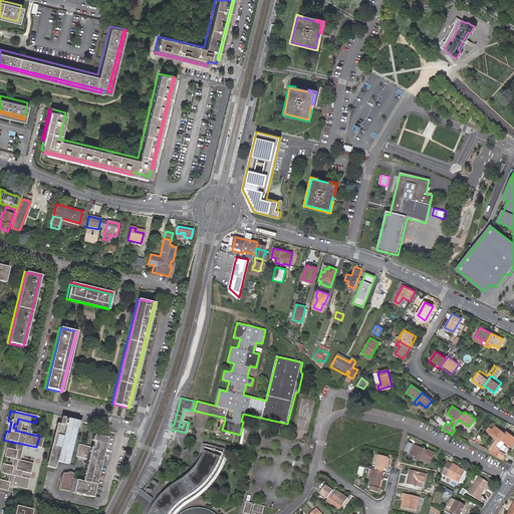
[(77,421),(62,418),(60,425),(58,432),(56,431),(47,467),(56,469),(57,462),(68,465),(78,424),(77,424),(77,421)]
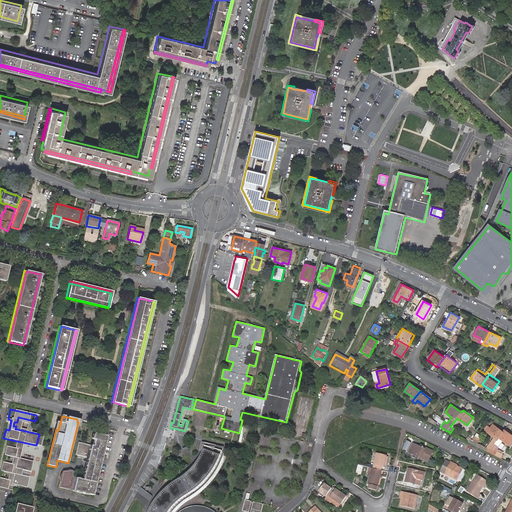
[(426,420),(440,427),(442,424),(444,421),(439,418),(437,422),(429,417),(426,420)]
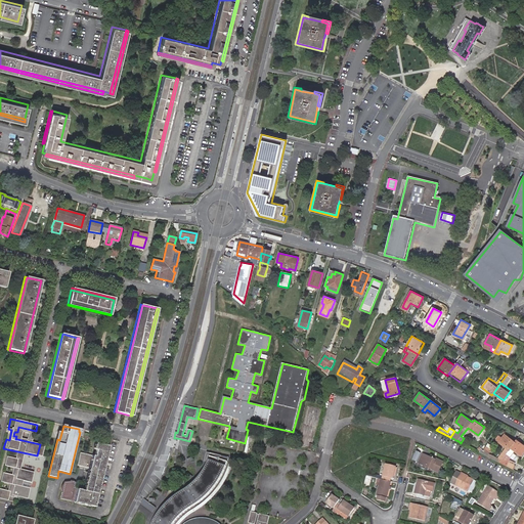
[(512,448),(516,442),(506,435),(499,442),(507,448),(510,450),(512,448)]
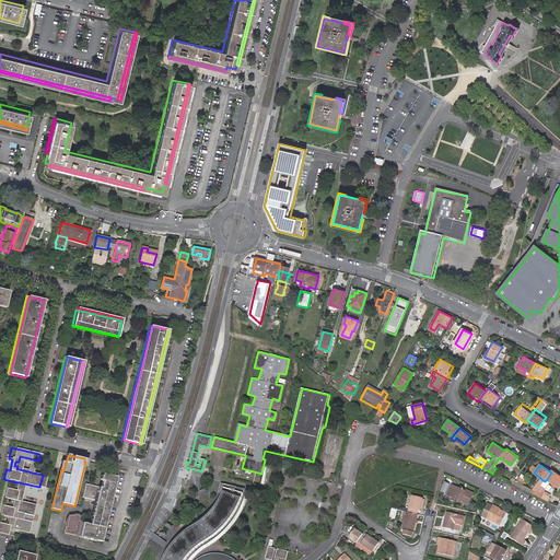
[(559,483),(559,475),(553,470),(551,473),(547,479),(540,487),(544,490),(550,481),(558,487),(559,483)]
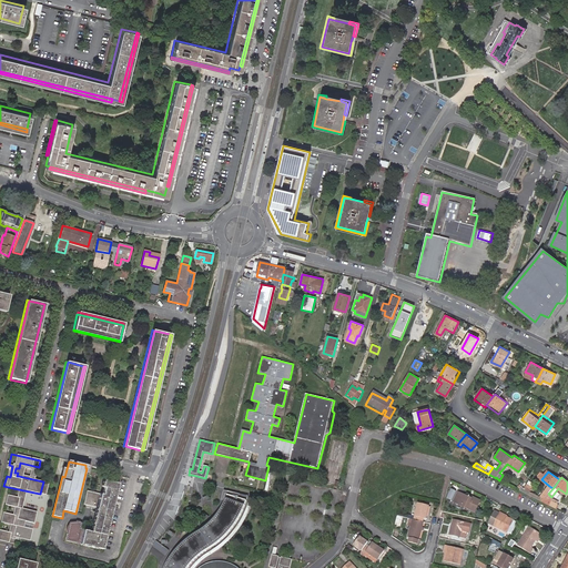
[(95,487),(104,488),(107,482),(97,479),(95,487)]
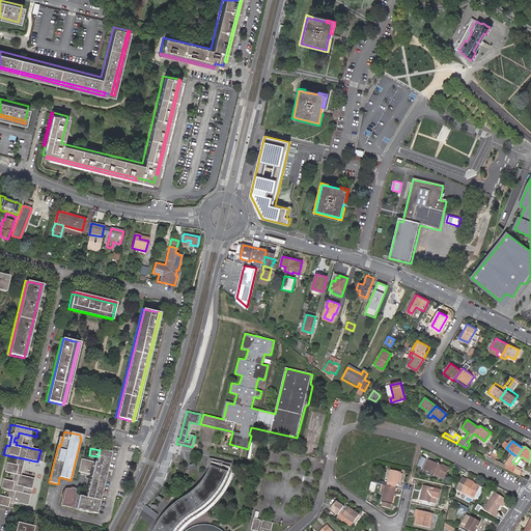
[(94,513),(109,452),(100,450),(98,456),(96,464),(84,460),(81,473),(90,475),(93,476),(87,498),(87,499),(75,496),(76,492),(76,491),(75,491),(75,490),(74,490),(74,488),(73,488),(73,487),(72,487),(71,487),(71,491),(65,488),(61,505),(72,508),(73,506),(85,509),(84,511),(94,513)]
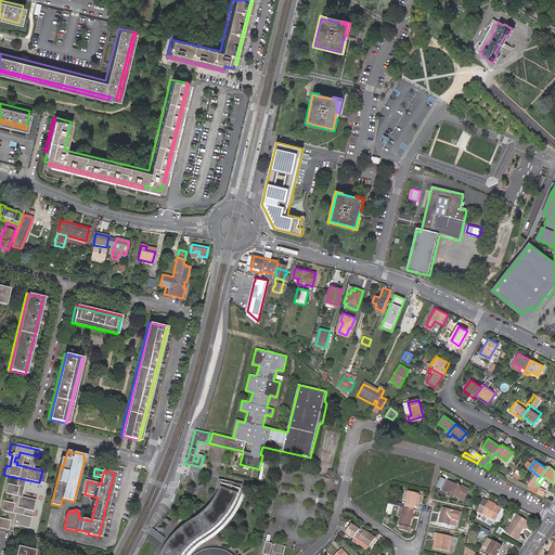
[(512,473),(510,472),(506,476),(508,478),(507,479),(526,489),(530,491),(532,488),(533,487),(534,486),(534,485),(540,477),(537,475),(528,486),(518,480),(520,477),(515,474),(514,474),(512,473)]
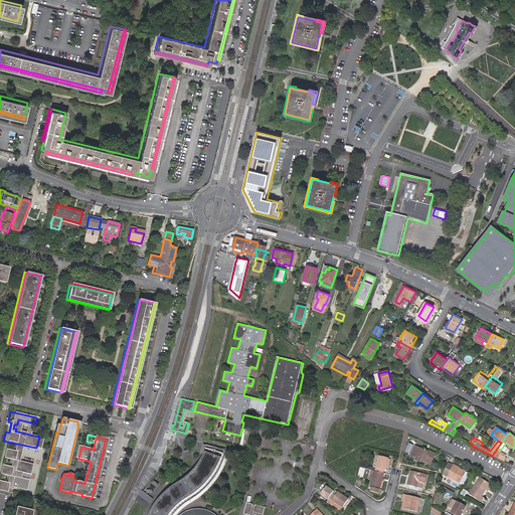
[(3,441),(2,448),(11,450),(12,443),(3,441)]
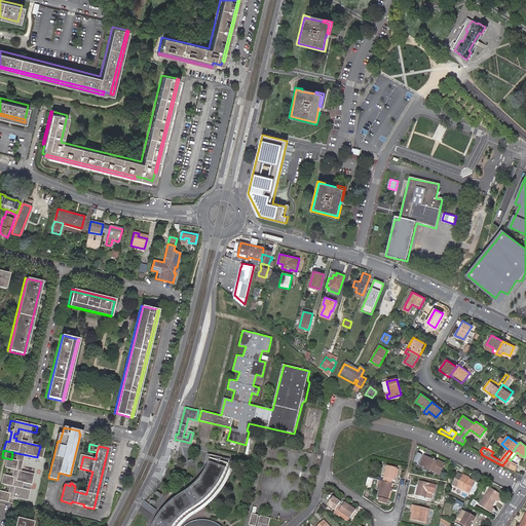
[(221,475),(227,458),(209,454),(199,474),(193,482),(183,490),(191,506),(205,494),(215,484),(221,475)]
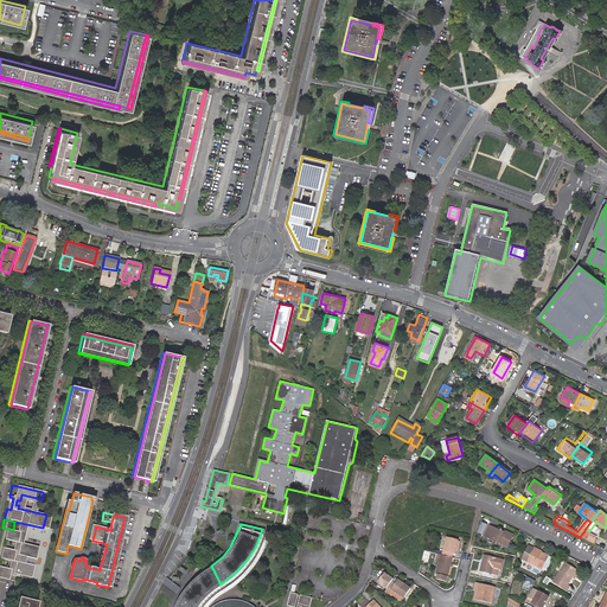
[(4,568),(0,567),(0,577),(4,579),(5,577),(5,575),(6,572),(12,573),(23,576),(26,576),(30,564),(26,563),(6,558),(7,553),(27,557),(31,558),(34,545),(31,544),(11,540),(13,530),(2,528),(0,536),(0,538),(10,542),(8,550),(0,547),(0,558),(6,561),(4,568)]
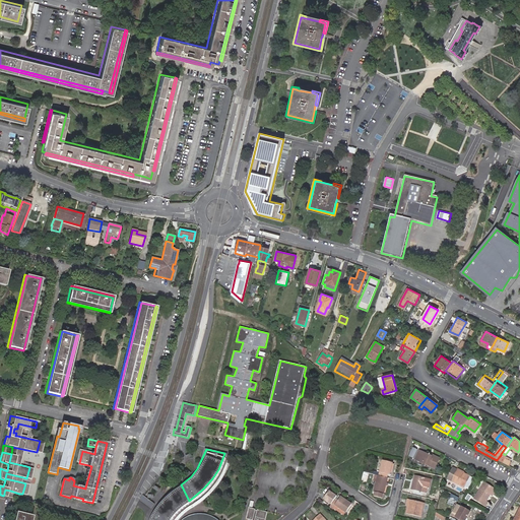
[(432,467),(431,468),(435,470),(441,460),(433,456),(432,458),(430,457),(431,455),(430,455),(429,456),(423,453),(419,452),(415,460),(429,467),(429,465),(432,467)]
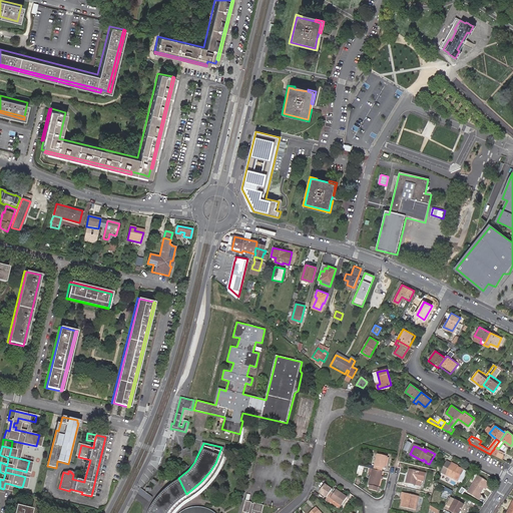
[(218,467),(225,448),(223,447),(216,466),(208,477),(196,489),(171,509),(168,512),(171,512),(176,508),(198,491),(210,479),(218,467)]
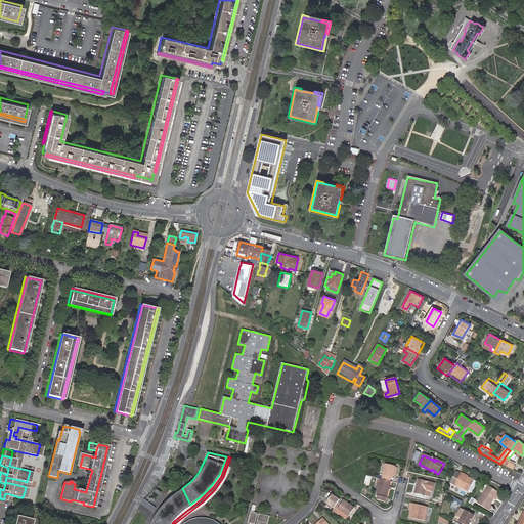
[(513,470),(515,466),(504,460),(503,461),(500,464),(510,468),(513,470)]
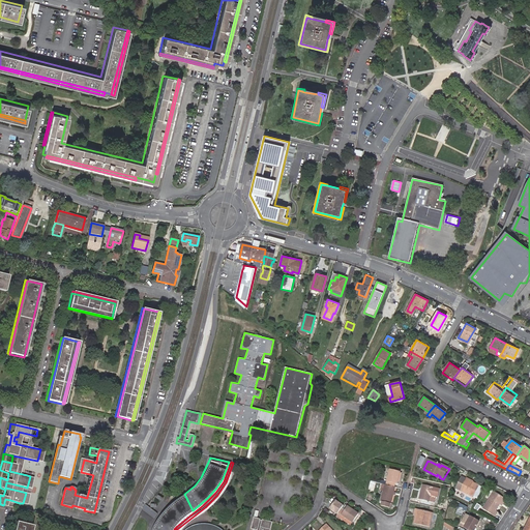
[(8,473),(0,470),(0,477),(7,480),(8,473)]
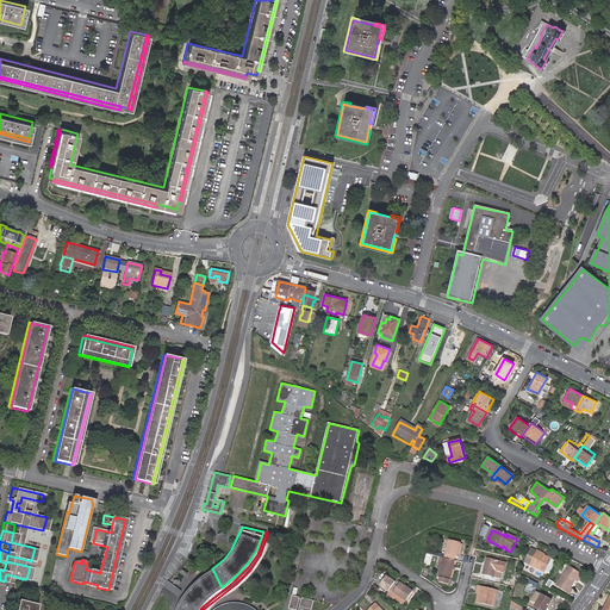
[(450,541),(446,558),(455,560),(456,556),(456,554),(460,555),(462,545),(450,541)]
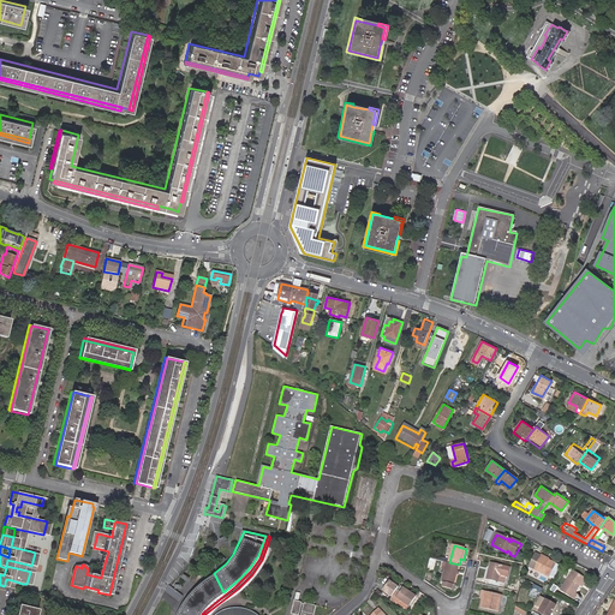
[(556,566),(543,559),(536,571),(550,578),(556,566)]
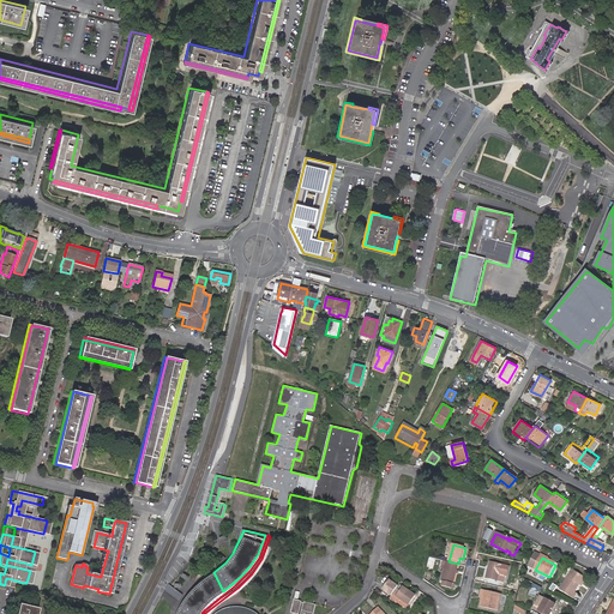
[(449,561),(447,561),(444,560),(441,566),(445,567),(441,582),(444,582),(443,587),(455,589),(456,584),(453,584),(459,565),(458,564),(449,561)]
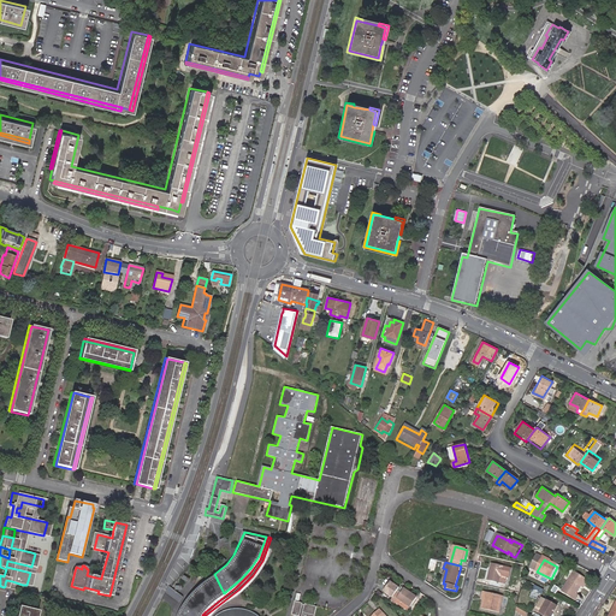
[(505,567),(493,563),(489,579),(501,582),(502,576),(511,579),(514,569),(505,567)]
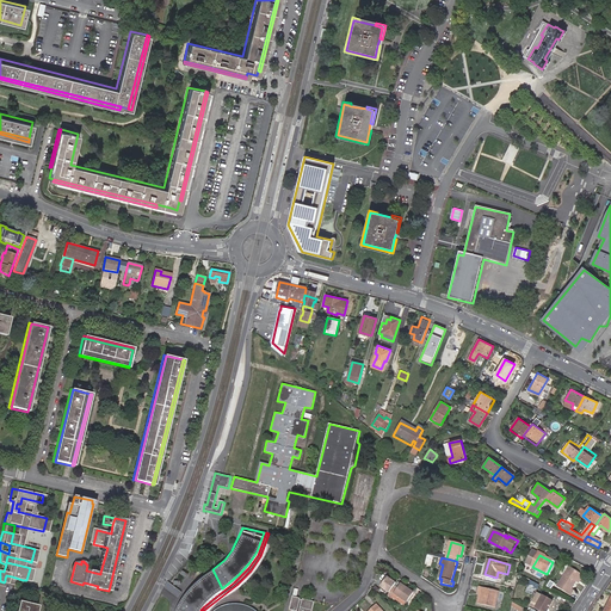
[(201,606),(222,588),(213,569),(208,573),(191,585),(184,594),(201,606)]
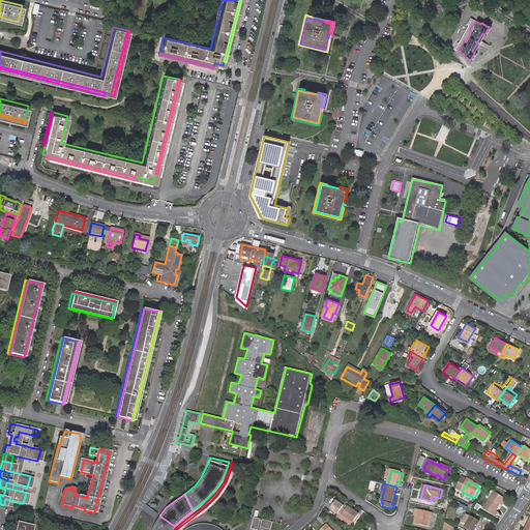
[(500,505),(504,499),(494,494),(484,510),(496,518),(498,513),(496,512),(500,505)]
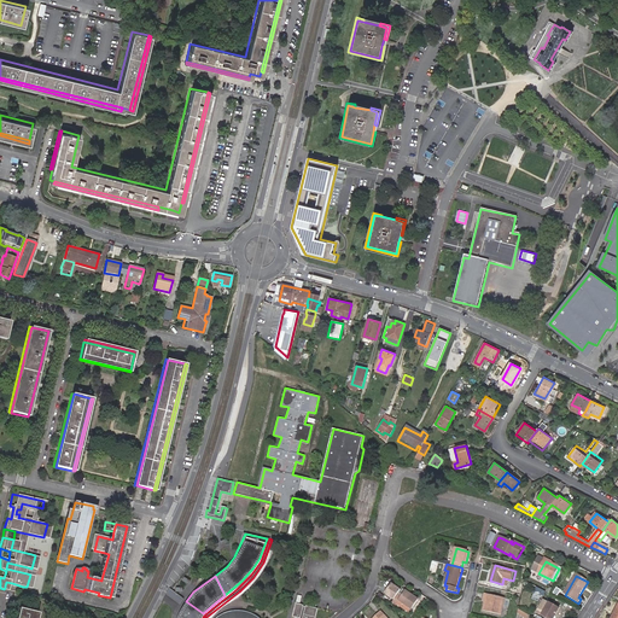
[(398,599),(410,607),(418,598),(406,589),(402,595),(397,592),(392,600),(396,602),(397,601),(398,599)]
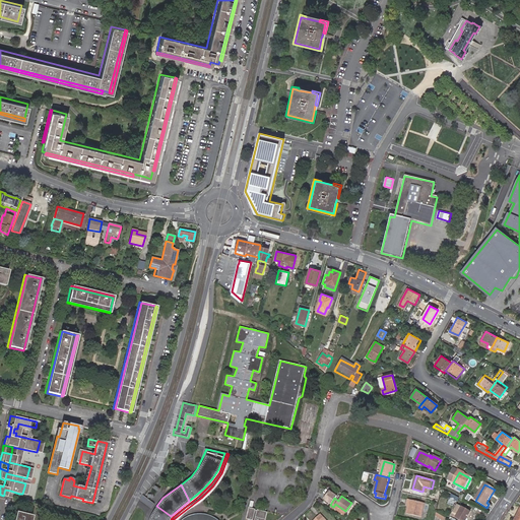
[(457,502),(452,499),(449,504),(454,507),(457,502)]
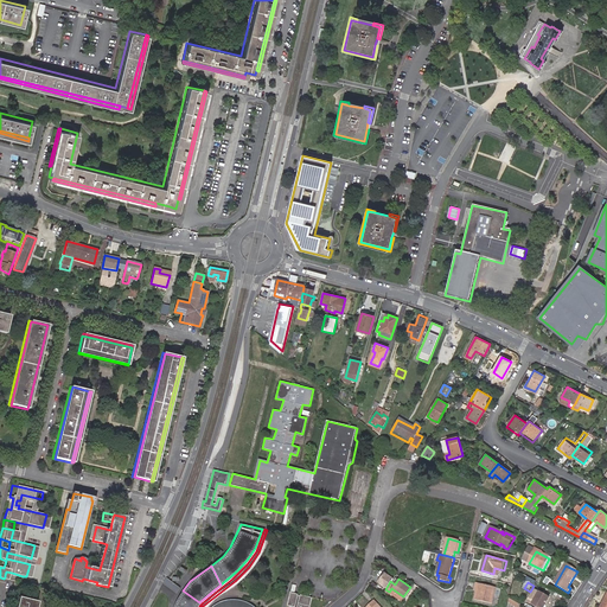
[(497,588),(478,583),(477,588),(478,588),(475,599),(493,602),(497,588)]
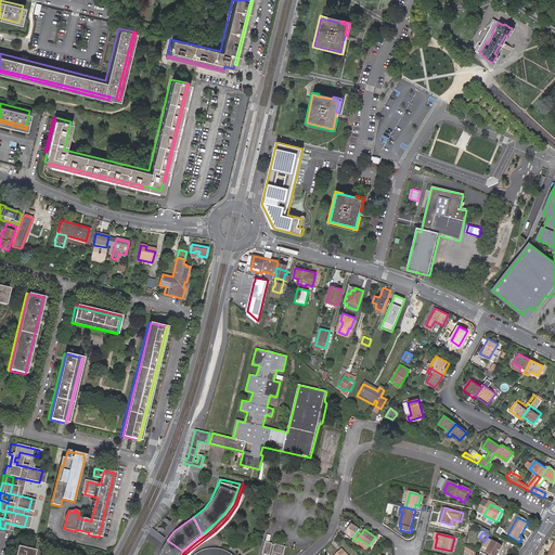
[(368,547),(369,545),(358,538),(357,540),(368,547)]
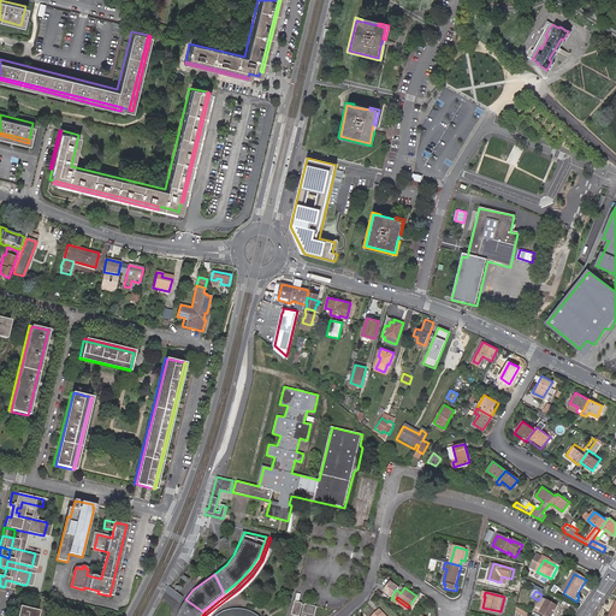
[(552,615),(558,606),(543,598),(537,611),(545,615),(552,615)]
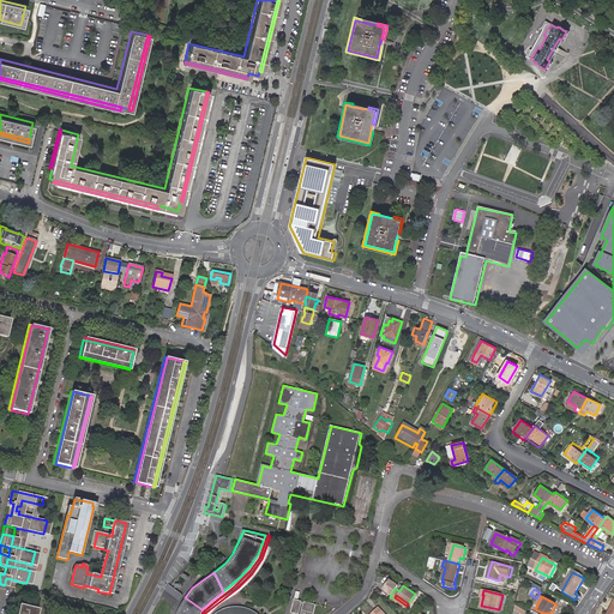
[(181,613),(198,613),(202,609),(185,597),(184,599),(175,611),(181,613)]
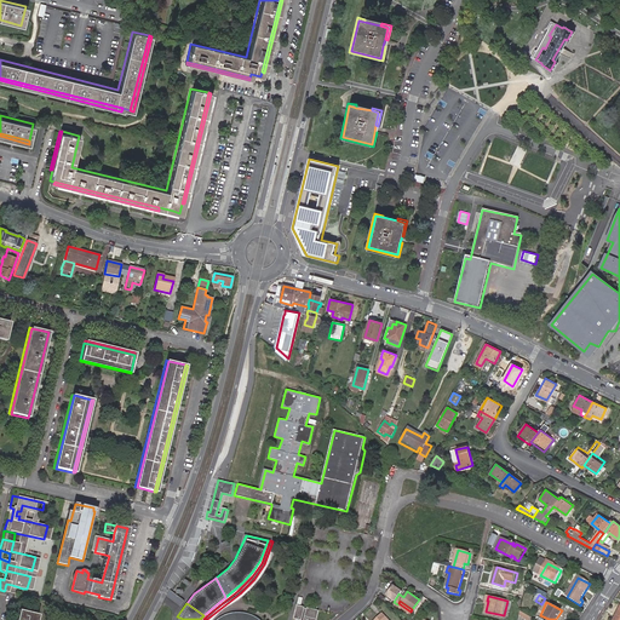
[(299,619),(304,606),(294,603),(291,616),(296,618),(294,619),(299,619)]
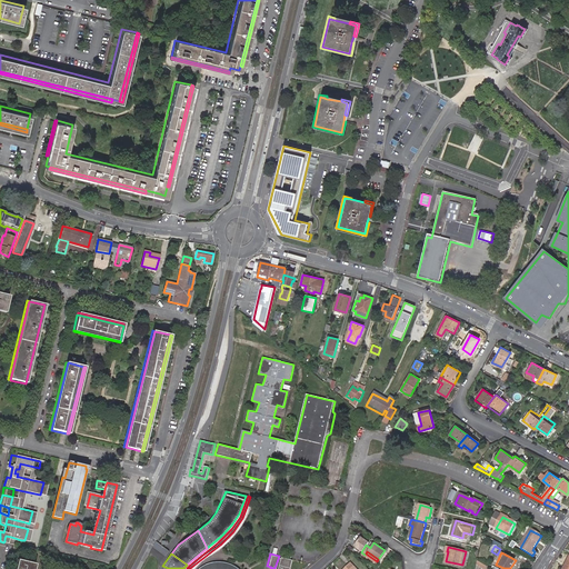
[(287,568),(290,558),(279,556),(275,568),(281,568),(283,568),(287,568)]
